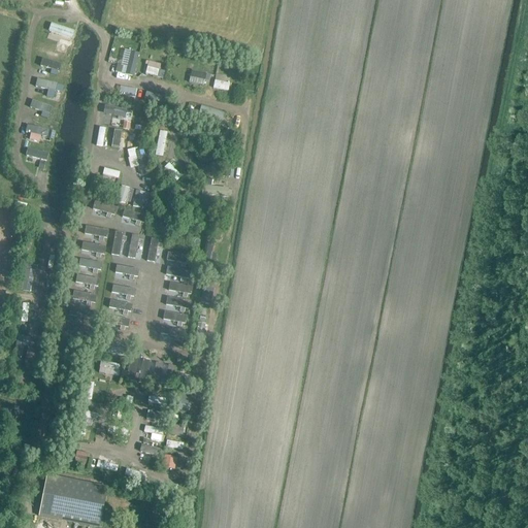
[(72,38),(74,30),(50,24),(47,32),(72,38)]
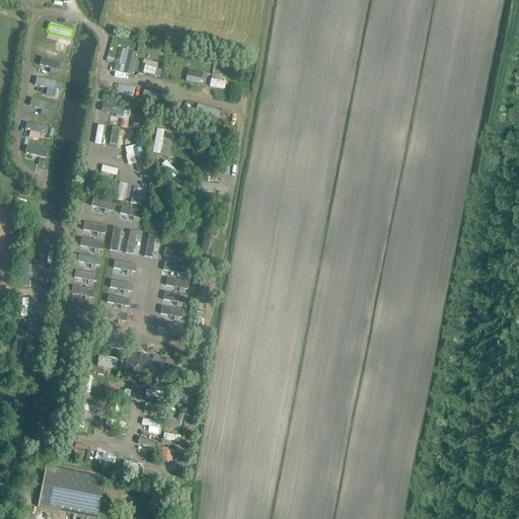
[(131,76),(136,53),(128,51),(123,74),(131,76)]
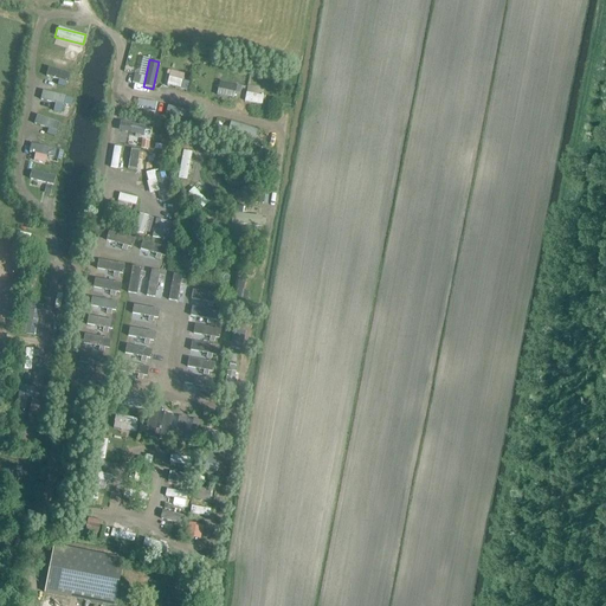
[(140,85),(142,77),(134,75),(131,83),(140,85)]
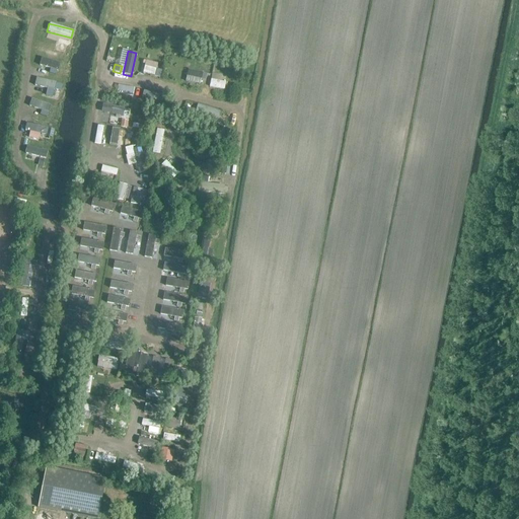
[(200,85),(202,73),(188,70),(186,82),(200,85)]
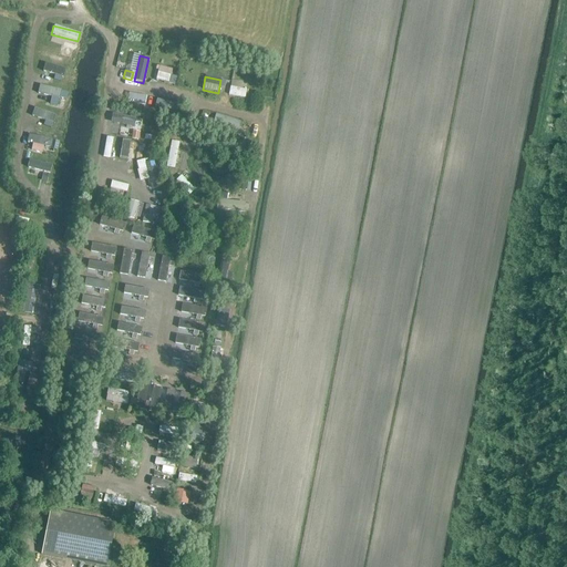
[(230,81),(228,96),(245,98),(246,89),(240,89),(241,82),(230,81)]
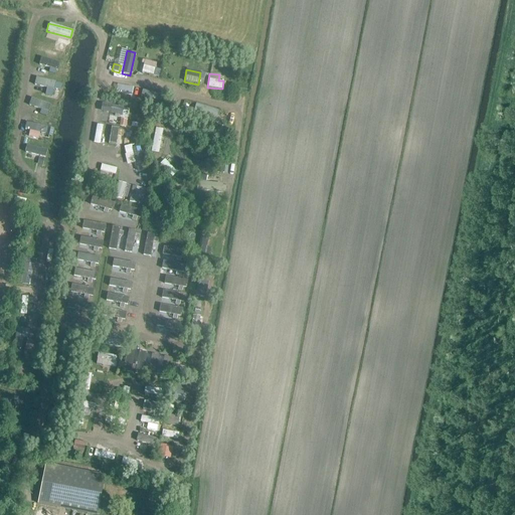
[(138,172),(146,170),(140,147),(132,149),(138,172)]
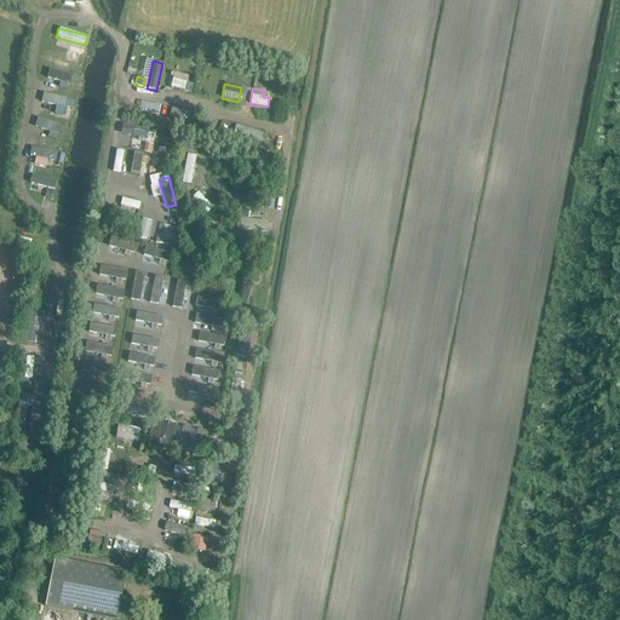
[(139,211),(141,202),(121,197),(120,206),(139,211)]
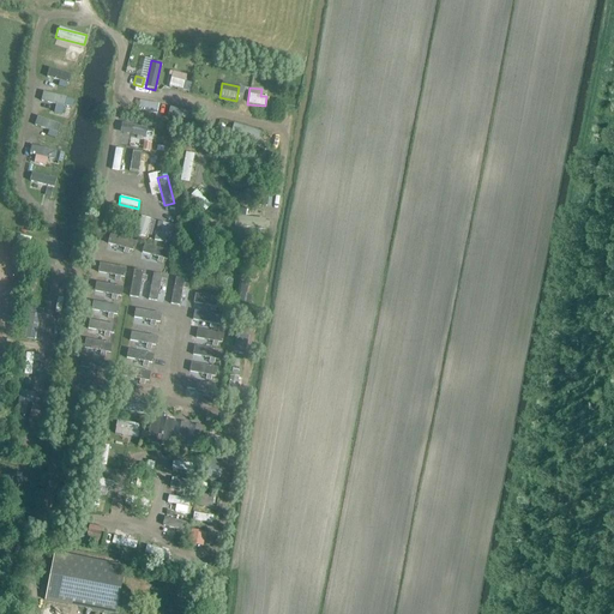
[(125,275),(126,266),(102,260),(100,268),(125,275)]
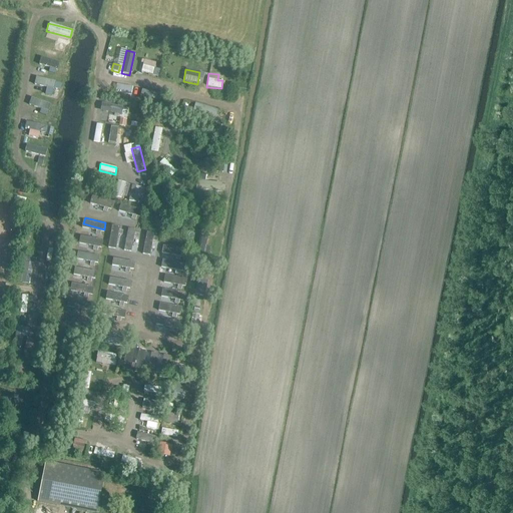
[(208,246),(205,245),(207,237),(199,236),(194,261),(204,263),(208,246)]
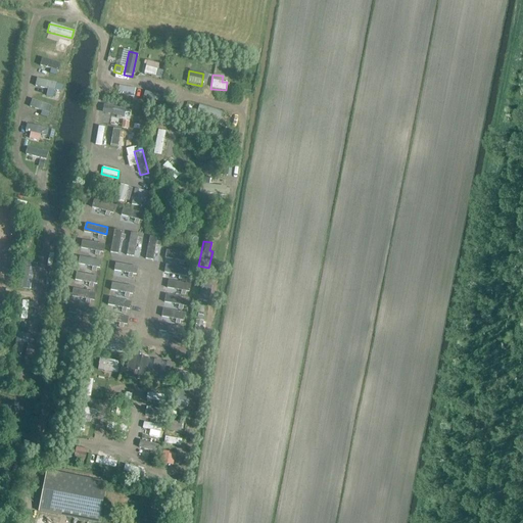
[(99,254),(101,247),(82,244),(81,251),(99,254)]
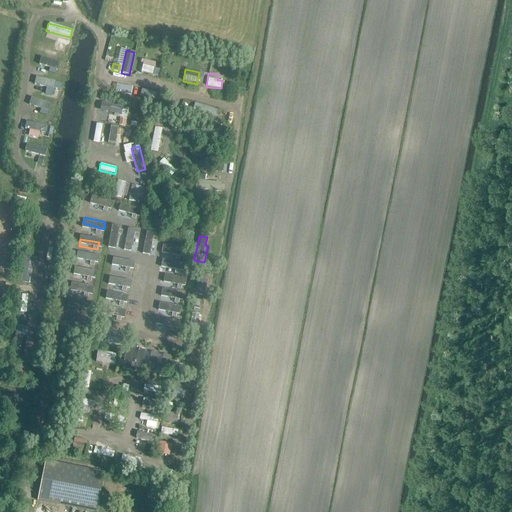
[(121,263),(123,257),(116,255),(114,262),(121,263)]
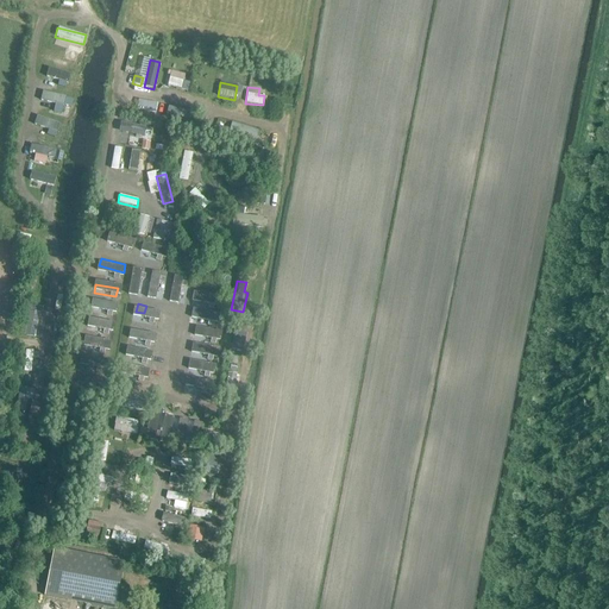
[(151,351),(154,344),(131,339),(130,346),(151,351)]
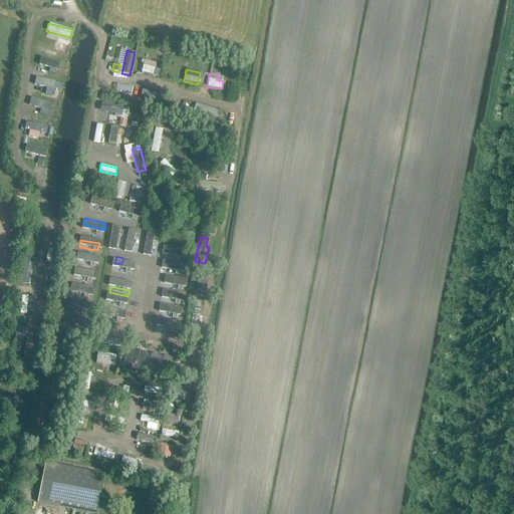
[(106,316),(124,318),(125,311),(107,309),(106,316)]
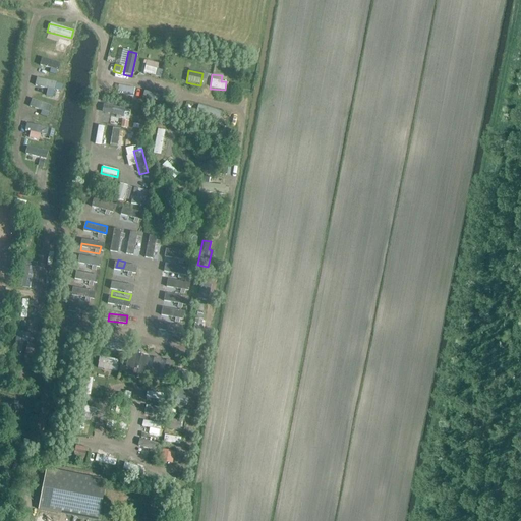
[(123,345),(104,342),(103,349),(122,352),(123,345)]
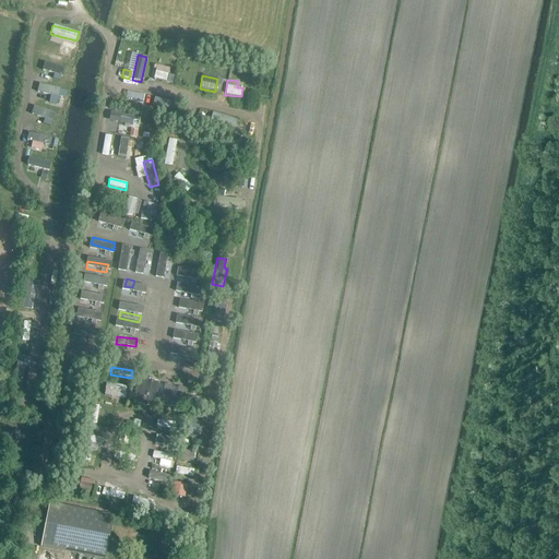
[(125,393),(127,387),(105,381),(103,388),(125,393)]
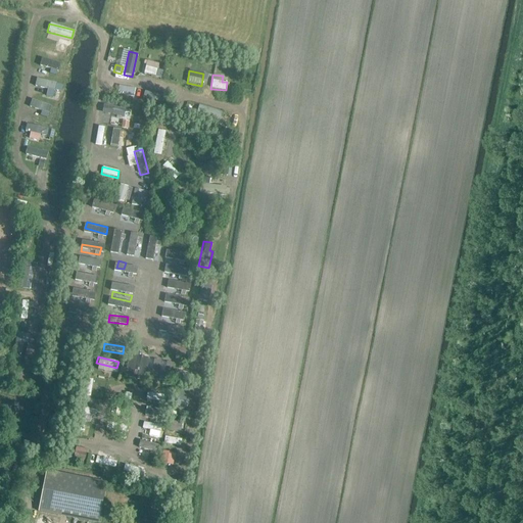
[(140,375),(142,363),(129,361),(126,378),(133,379),(134,374),(140,375)]
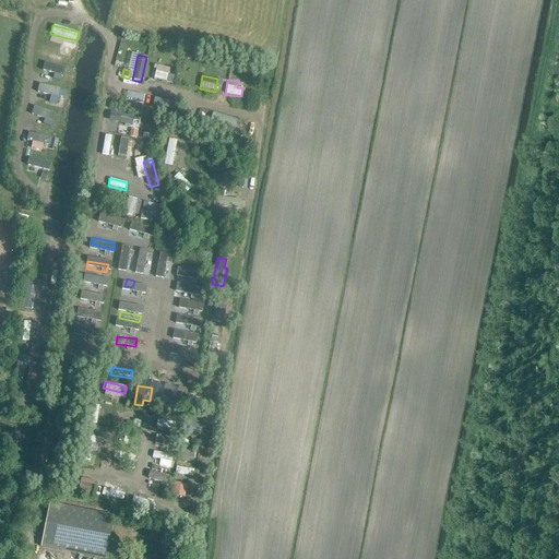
[(200,412),(202,397),(188,395),(186,408),(200,412)]
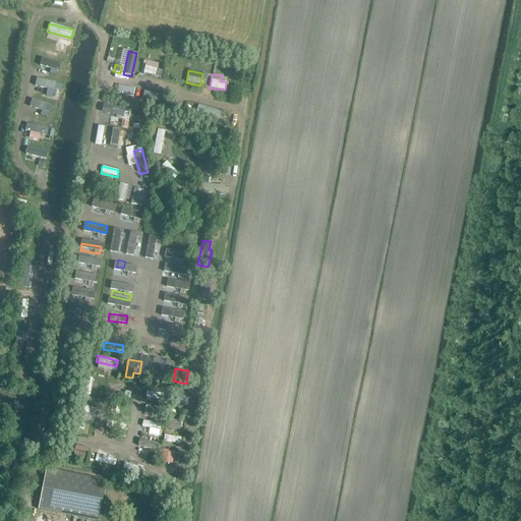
[(185,405),(186,395),(176,394),(174,404),(185,405)]
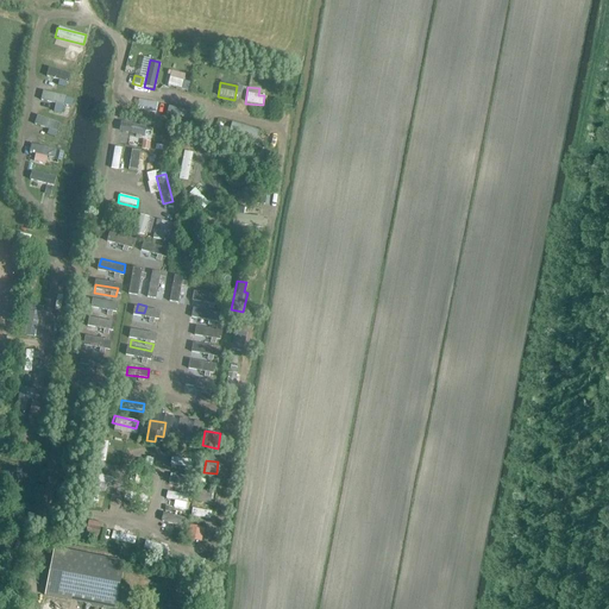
[(211,504),(212,493),(200,490),(198,503),(211,504)]
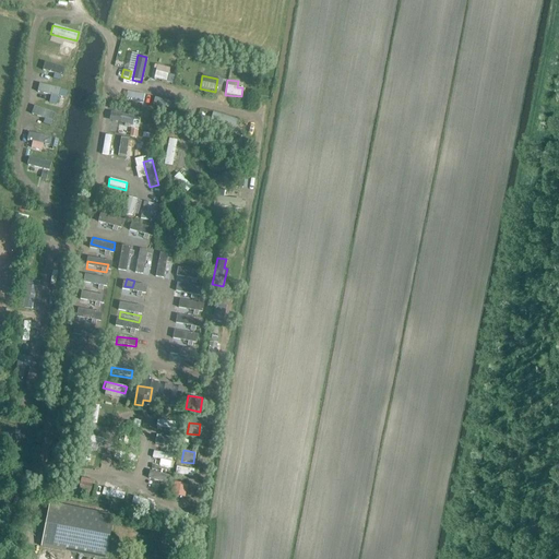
[(88,497),(93,480),(81,478),(78,495),(88,497)]
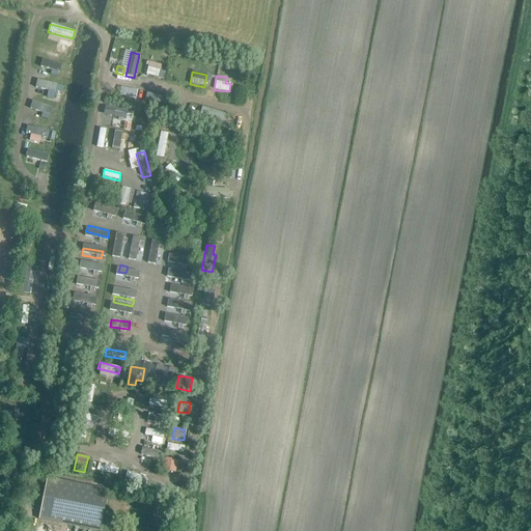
[(176,472),(177,459),(164,457),(163,470),(176,472)]
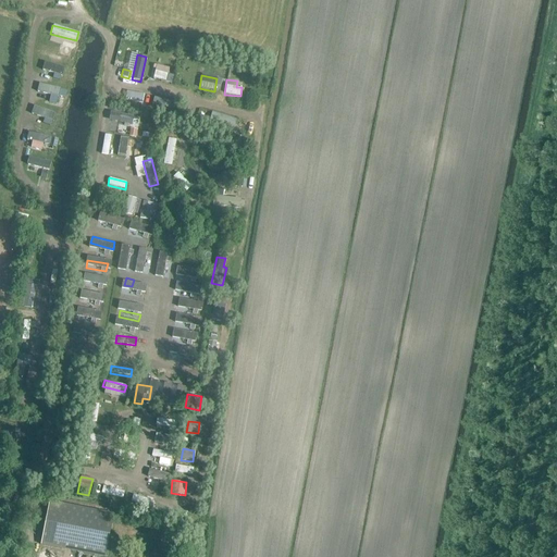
[(99,556),(104,556),(113,514),(48,500),(39,545),(99,556)]
